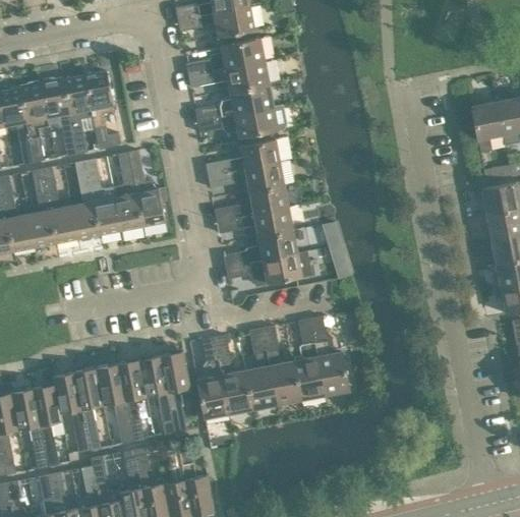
[(196,4),(174,8),(177,19),(248,6),(247,0),(210,0),(211,3),(196,5),(196,4)]
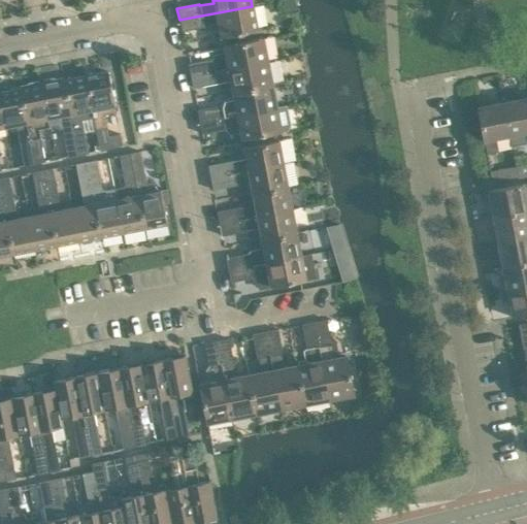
[(252,6),(179,20),(182,32),(203,28),(208,27),(207,26),(218,24),(220,38),(222,38),(257,31),(252,6)]
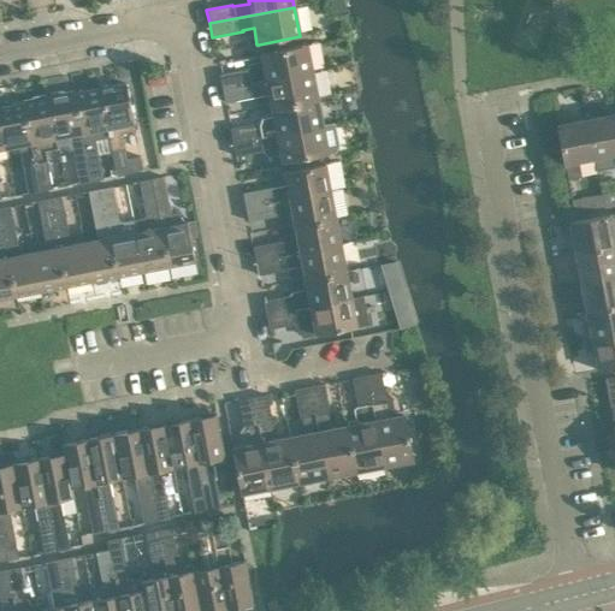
[(247,70),(219,76),(222,89),(307,73),(302,46),(261,53),(260,54),(262,63),(249,65),(247,70)]
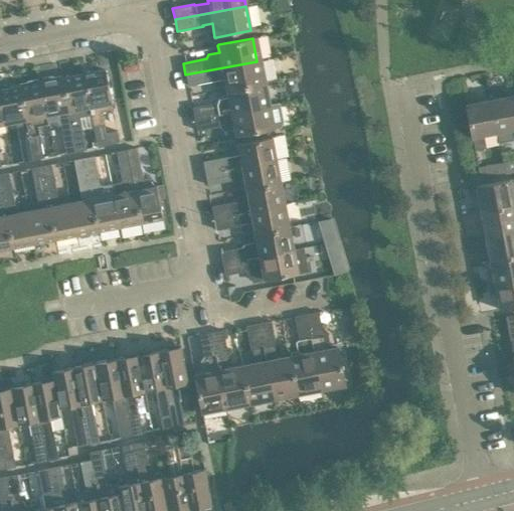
[(257,61),(185,74),(188,87),(212,82),(224,79),(226,91),(262,83),(257,61)]
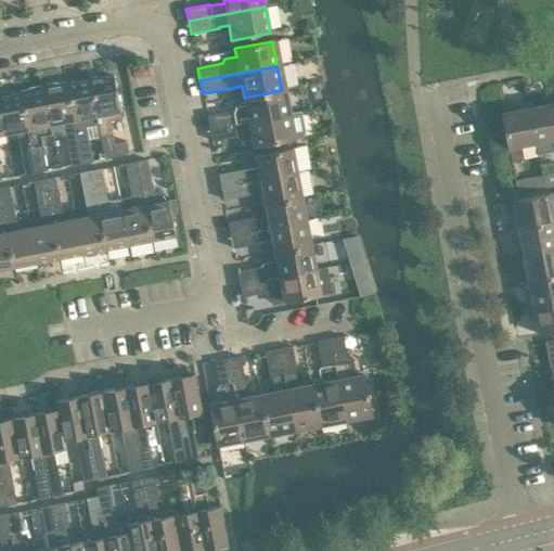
[(113,76),(89,81),(97,116),(98,125),(105,159),(116,157),(128,155),(126,141),(114,143),(108,120),(121,118),(120,112),(113,76)]
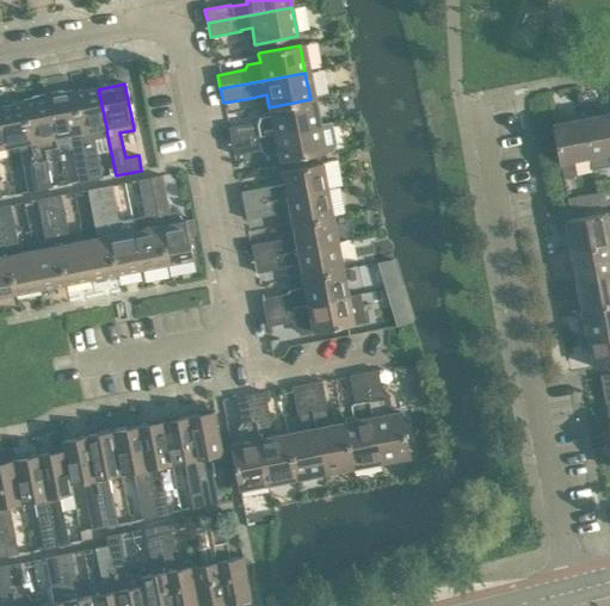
[(98,90),(73,94),(87,164),(90,180),(103,178),(99,162),(94,140),(108,137),(106,128),(98,90)]
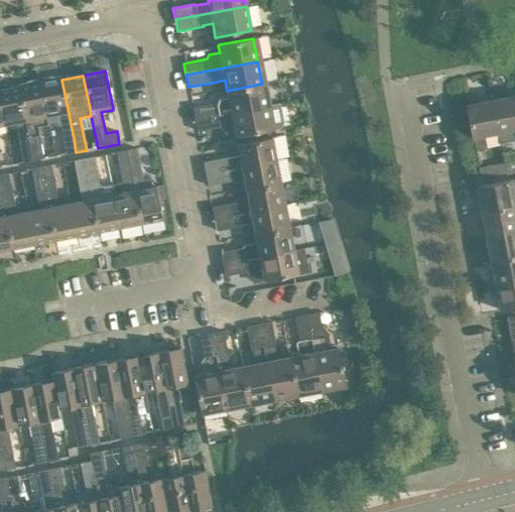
[(41,84),(40,84),(46,116),(48,124),(51,123),(57,126),(60,126),(63,140),(67,154),(76,152),(74,138),(61,80),(54,81),(54,79),(52,78),(42,80),(41,82),(41,84)]
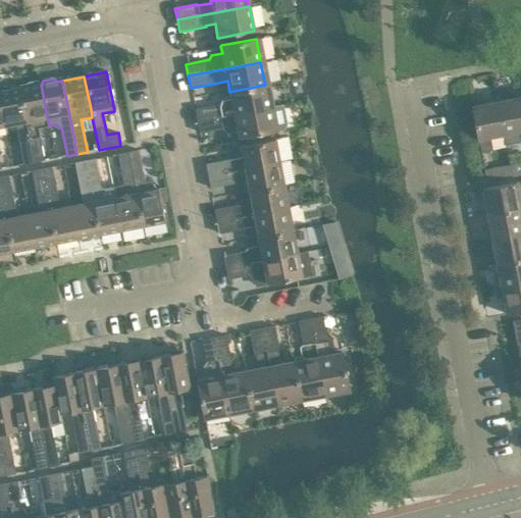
[(27,88),(19,89),(31,149),(34,162),(44,160),(41,147),(38,127),(49,125),(47,117),(41,85),(40,85),(40,83),(37,82),(28,84),(27,86),(27,88)]
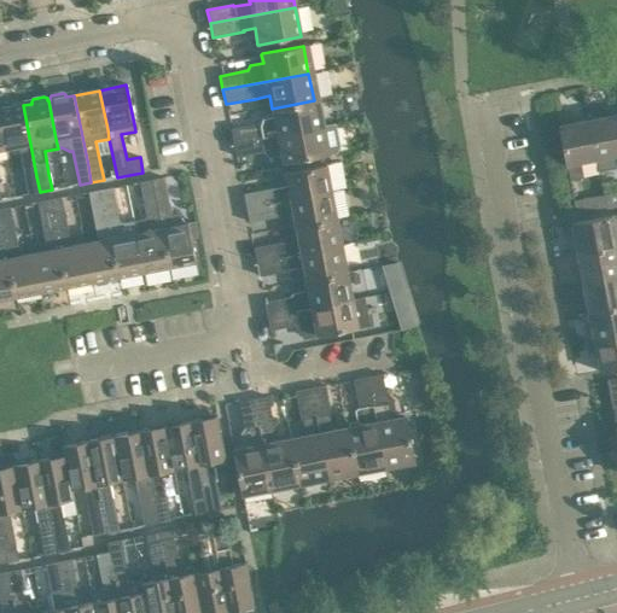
[(258,124),(231,130),(233,144),(319,128),(314,100),(272,109),(274,117),(261,120),(258,122),(258,124)]
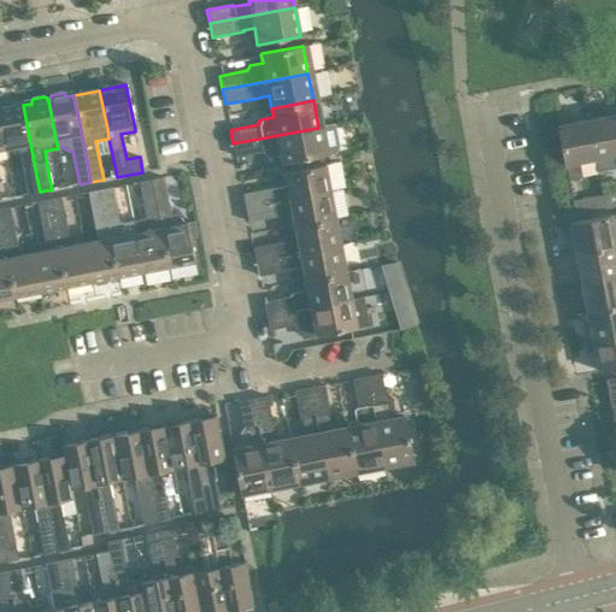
[(23,105),(0,109),(0,124),(5,148),(18,146),(24,178),(36,176),(23,105)]
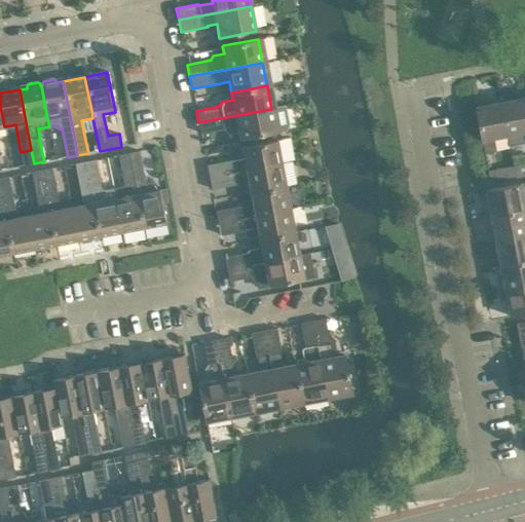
[(515,100),(500,103),(507,136),(509,146),(524,143),(523,133),(524,132),(524,96),(524,91),(514,94),(515,100)]
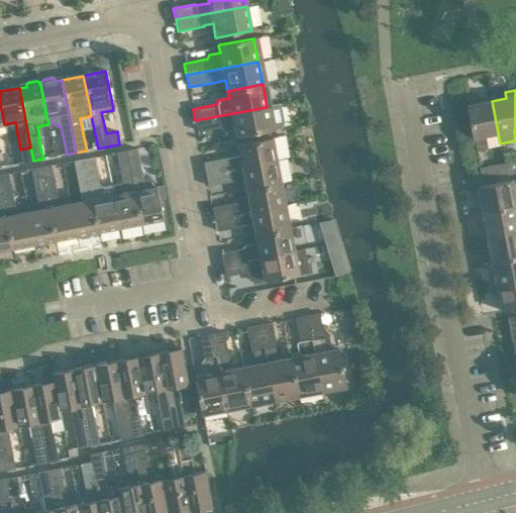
[(467,99),(466,99),(474,138),(477,149),(487,147),(485,136),(498,133),(492,101),(478,103),(477,97),(467,99)]
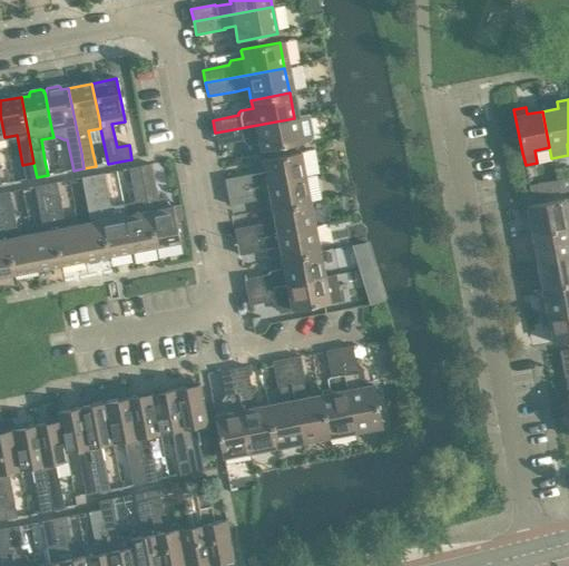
[(294,118),(215,133),(217,146),(245,140),(249,144),(258,142),(261,150),(300,144),(308,142),(312,136),(308,115),(294,118)]
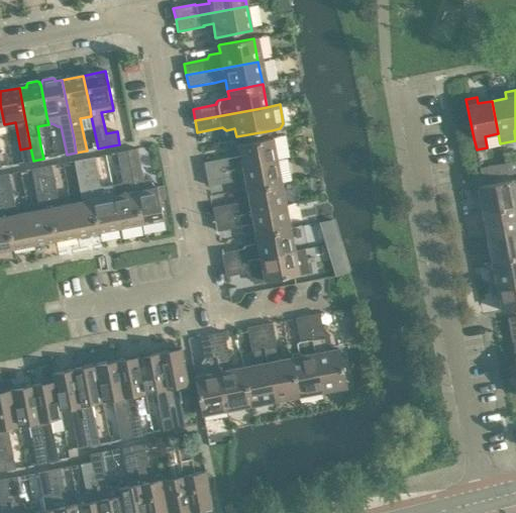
[(227,159),(204,163),(206,175),(277,161),(273,137),(238,144),(240,157),(227,160),(227,159)]
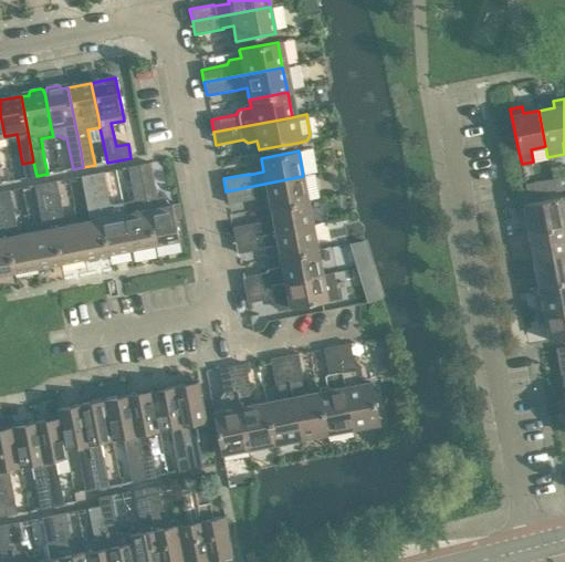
[(33,162),(22,164),(25,178),(37,176),(33,162)]
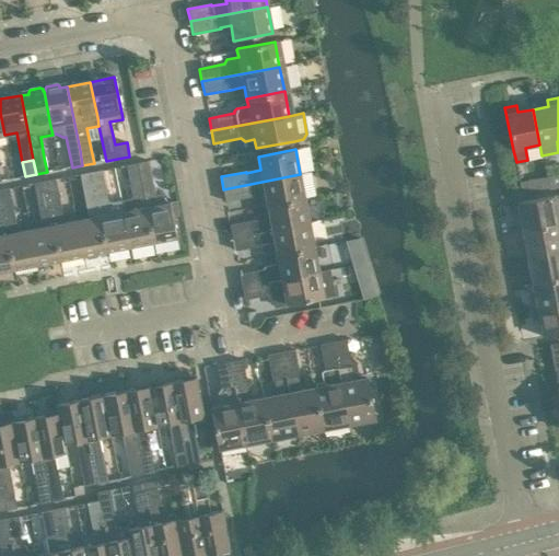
[(149,162),(138,164),(153,243),(163,242),(163,245),(174,243),(173,240),(176,239),(176,234),(179,233),(177,223),(174,223),(172,217),(170,204),(156,206),(149,162)]
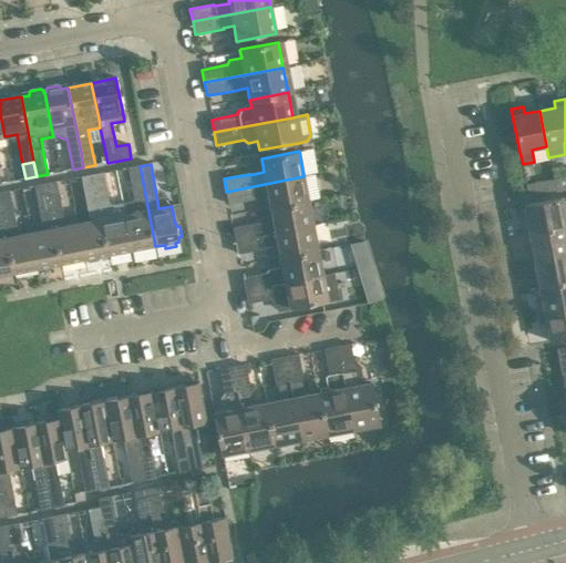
[(131,202),(122,204),(131,252),(155,246),(140,166),(129,169),(134,200),(131,202)]
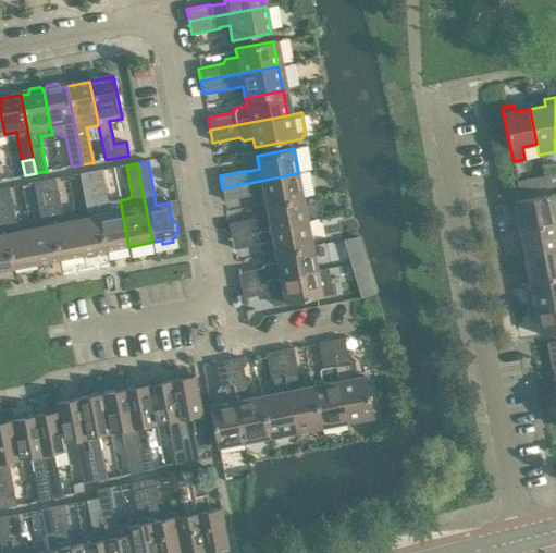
[(101,170),(90,172),(106,252),(128,247),(120,200),(111,201),(107,200),(101,170)]
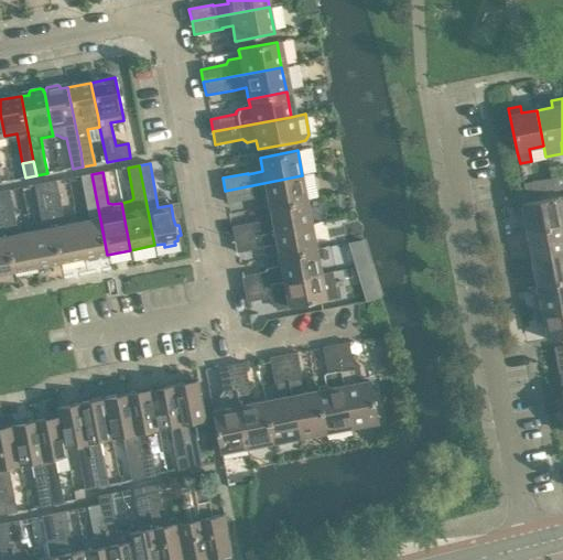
[(89,221),(77,223),(84,259),(86,258),(88,261),(97,259),(98,256),(107,255),(91,174),(80,176),(83,187),(89,221)]
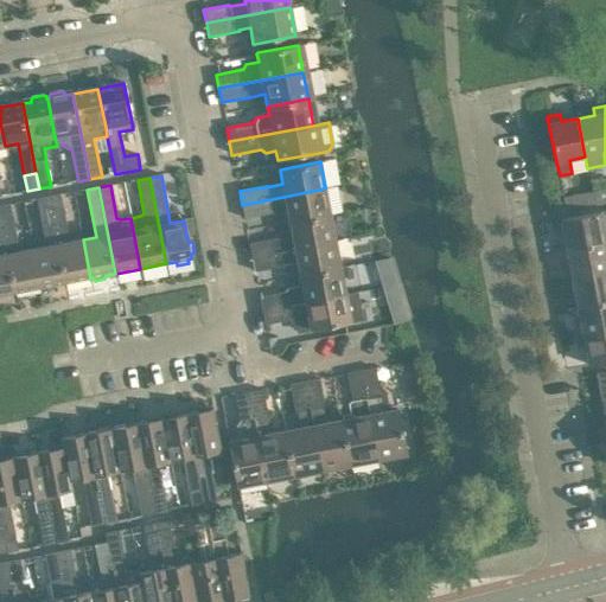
[(325,189),(242,205),(244,219),(272,213),(276,212),(279,215),(284,213),(286,224),(291,223),(331,216),(325,189)]
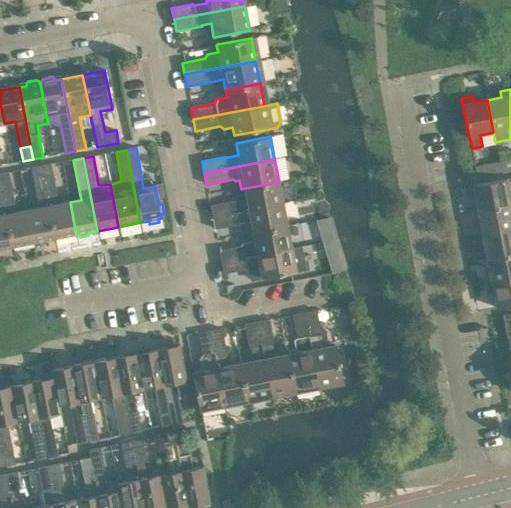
[(510,160),(499,162),(501,172),(510,170),(510,160)]
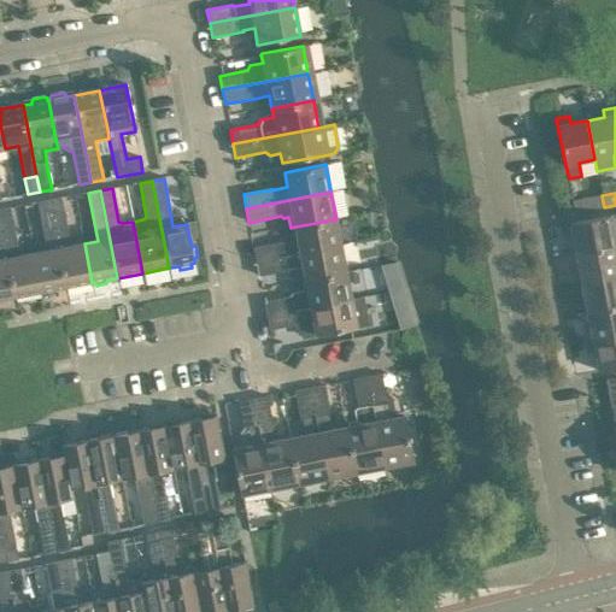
[(573,201),(575,213),(604,207),(602,195),(573,201)]
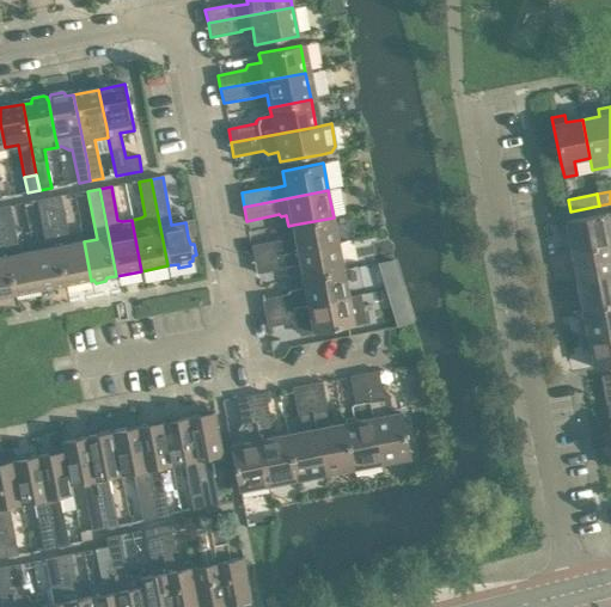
[(49,198),(66,286),(91,281),(84,241),(69,245),(63,208),(61,196),(49,198)]
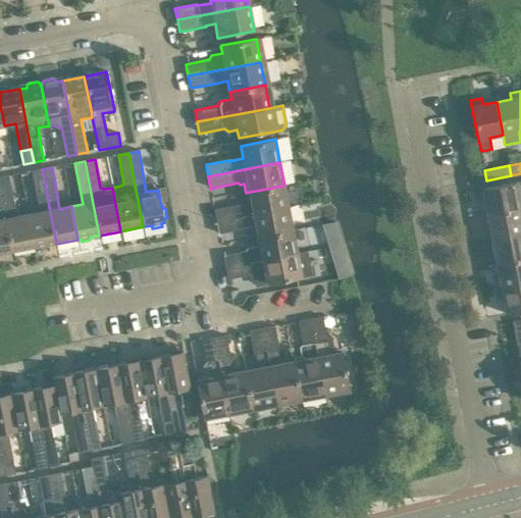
[(39,212),(28,215),(35,248),(56,244),(42,169),(32,171),(39,212)]
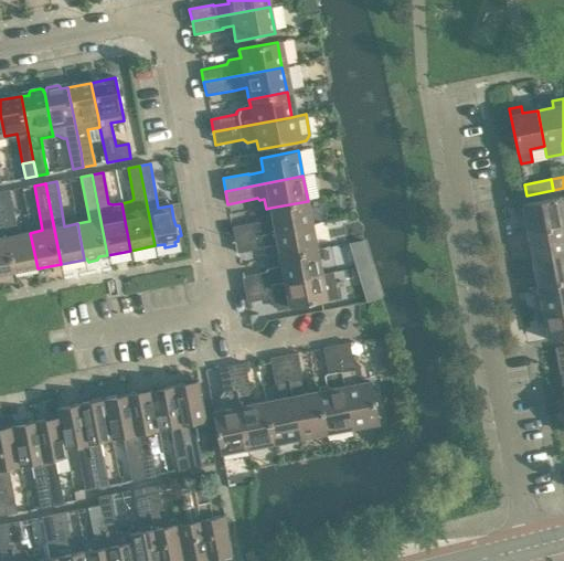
[(9,190),(0,192),(0,203),(13,273),(38,268),(30,233),(18,235),(11,201),(9,190)]
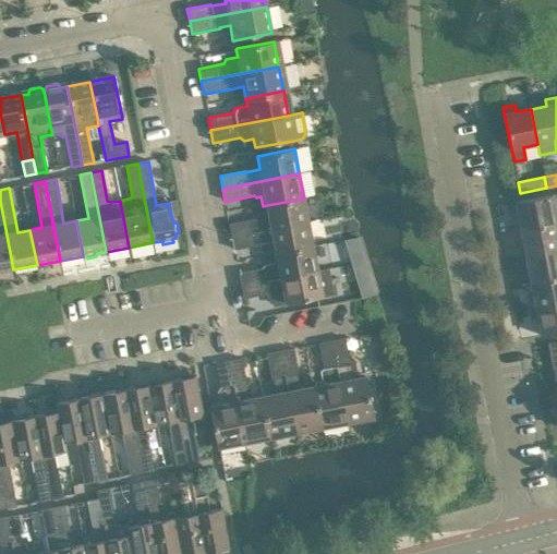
[(556,194),(552,195),(516,203),(521,230),(556,223),(556,194)]
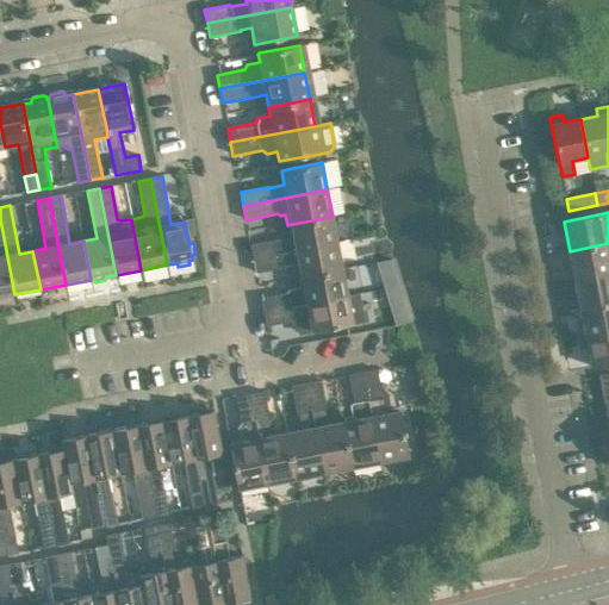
[(279,239),(250,245),(254,260),(337,243),(333,217),(292,224),(294,238),(279,242),(279,239)]
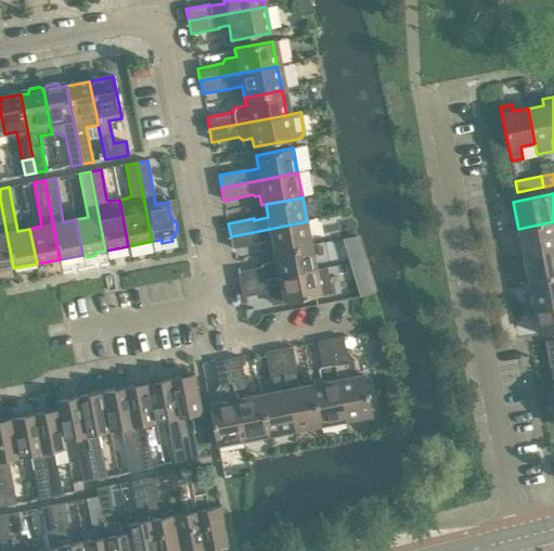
[(0,270),(13,268),(0,200),(0,270)]
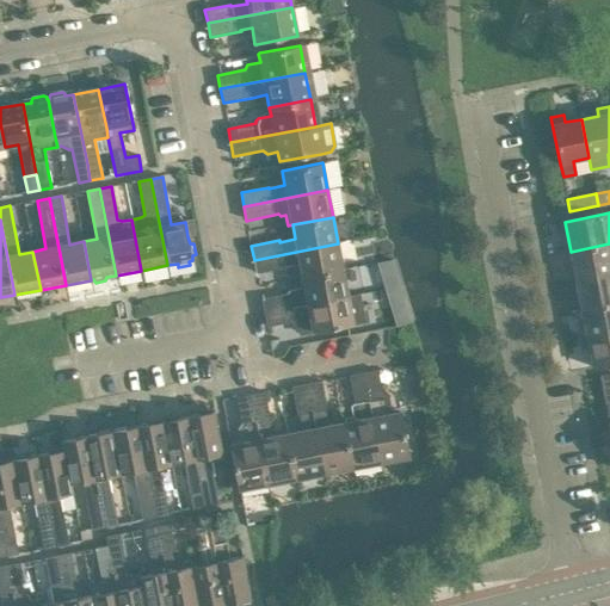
[(192,220),(185,221),(185,222),(188,236),(196,235),(192,220)]
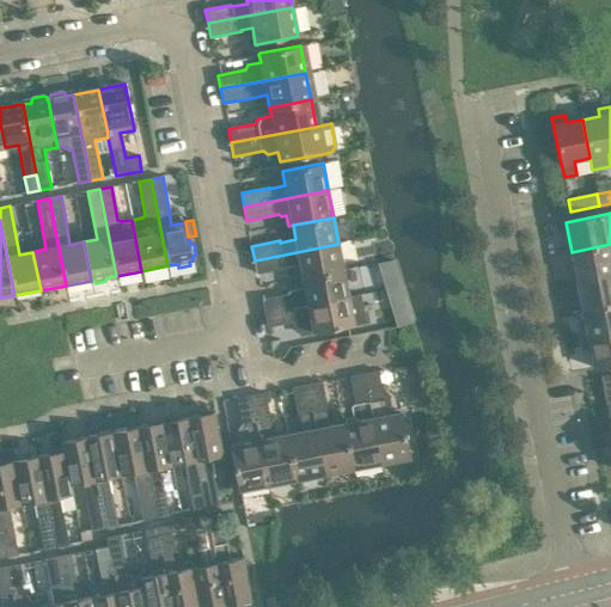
[(338,244),(255,261),(257,274),(285,269),(285,268),(300,264),(303,279),(343,270),(338,244)]
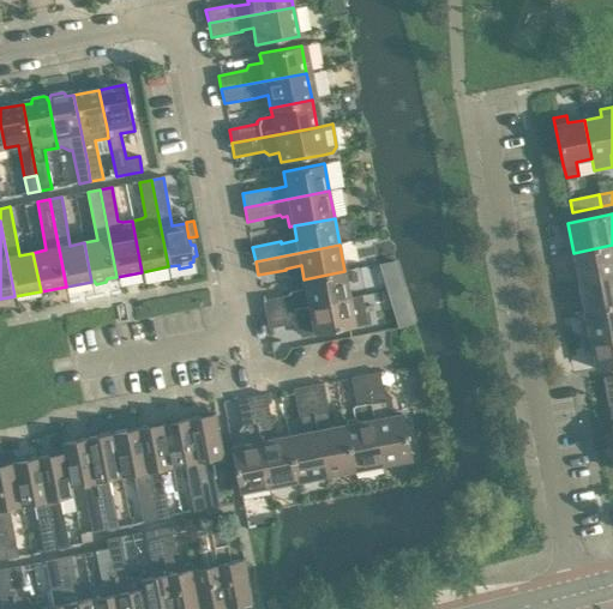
[(612,245),(574,253),(578,282),(612,275),(612,245)]
